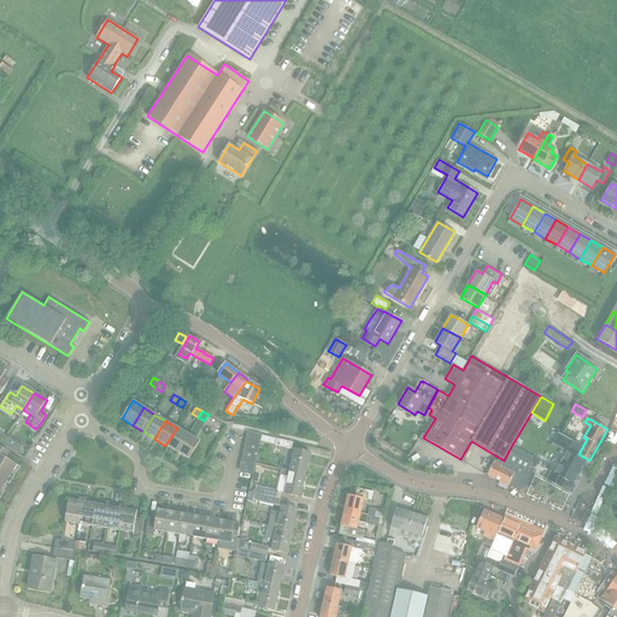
[(165,446),(177,453),(188,435),(177,428),(165,446)]
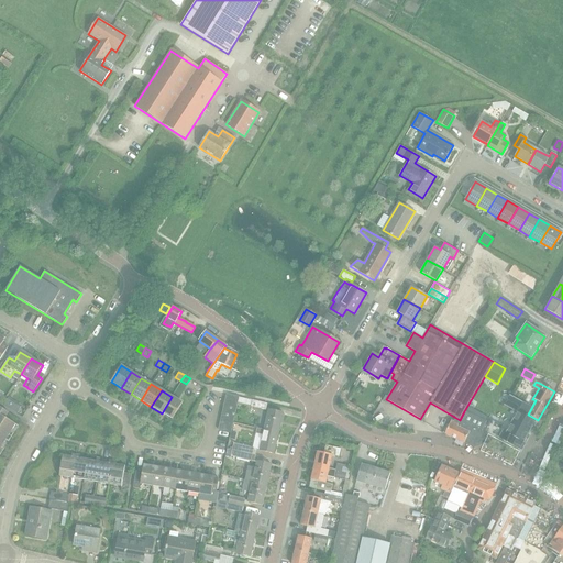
[(225,395),(221,416),(233,419),(239,397),(225,395)]
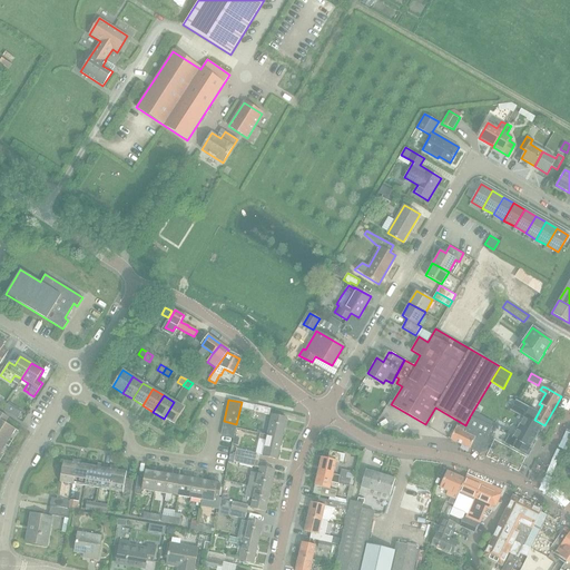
[(529,448),(541,426),(532,422),(537,413),(516,401),(511,410),(524,416),(512,438),(509,435),(505,442),(518,450),(521,443),(529,448)]
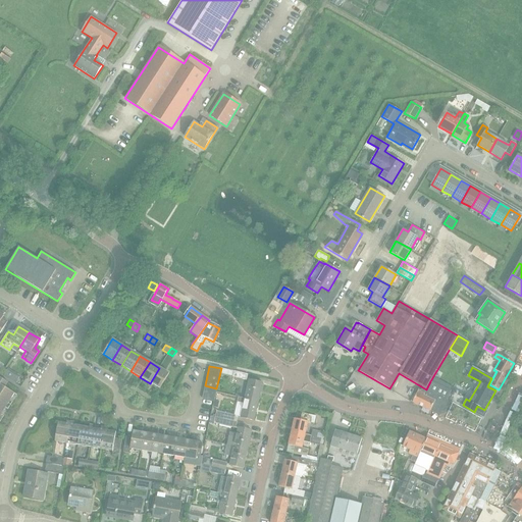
[(159,368),(150,383),(159,388),(168,374),(159,368)]
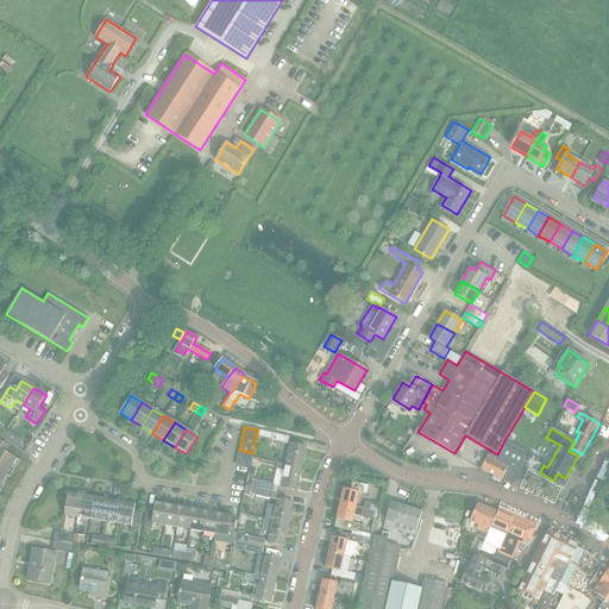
[(287,444),(288,437),(272,433),(271,440),(287,444)]
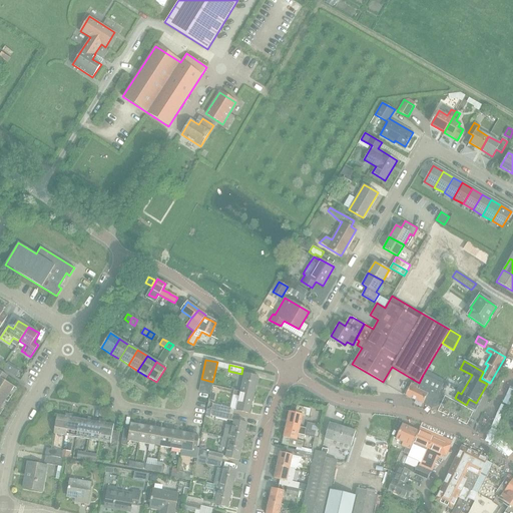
[(7,377),(0,372),(0,398),(8,403),(16,389),(4,381),(7,377)]
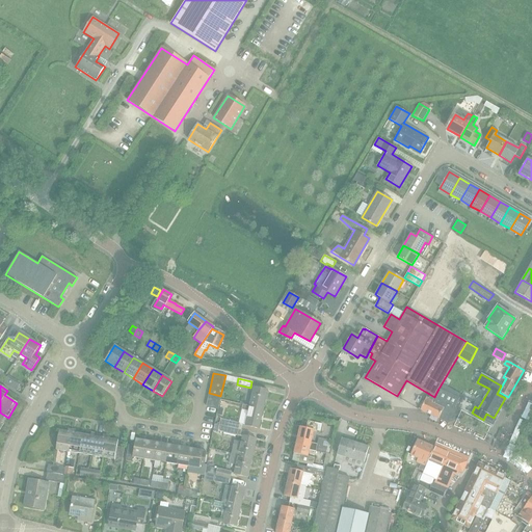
[(242,404),(242,405),(263,409),(267,391),(254,388),(249,405),(242,404)]
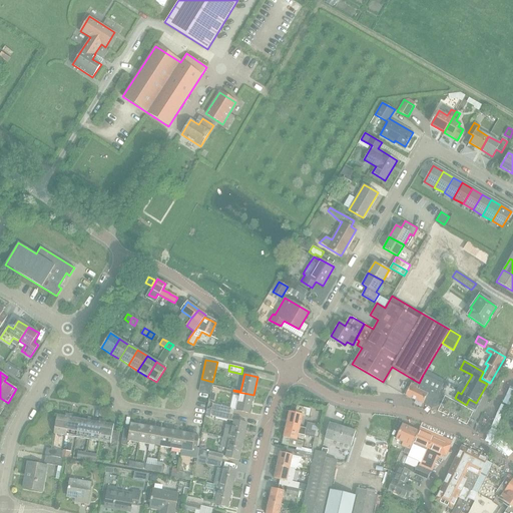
[(419,383),(418,383),(418,384),(422,386),(421,388),(424,390),(425,387),(428,389),(425,394),(427,394),(423,404),(425,400),(433,404),(443,384),(423,375),(419,383)]
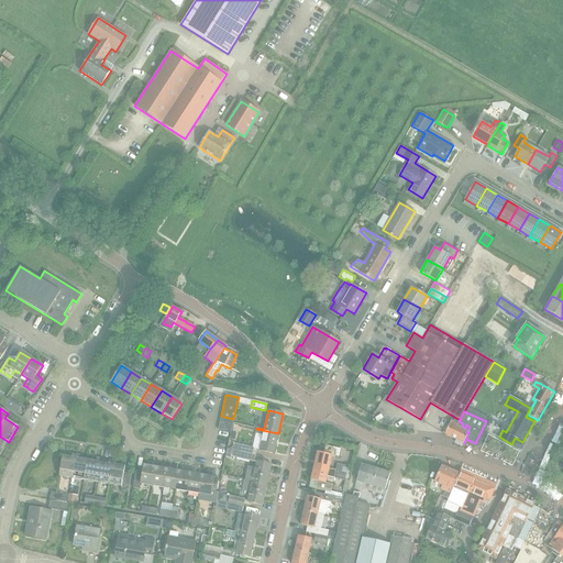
[(232,426),(233,419),(221,416),(219,422),(232,426)]
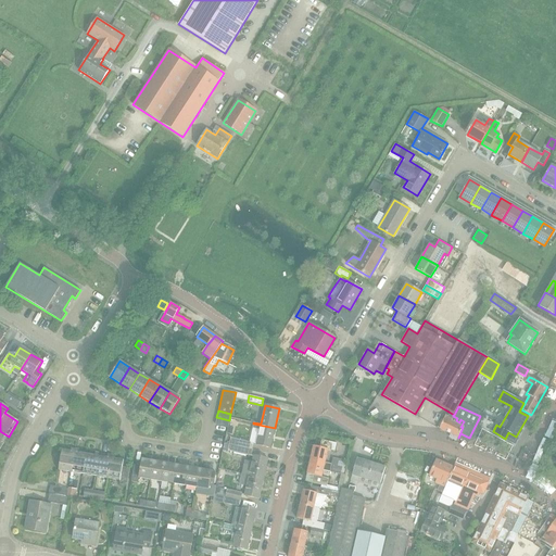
[(439,429),(458,438),(463,427),(460,427),(464,421),(460,419),(459,422),(456,420),(457,418),(453,416),(453,415),(451,414),(449,417),(445,415),(439,429)]
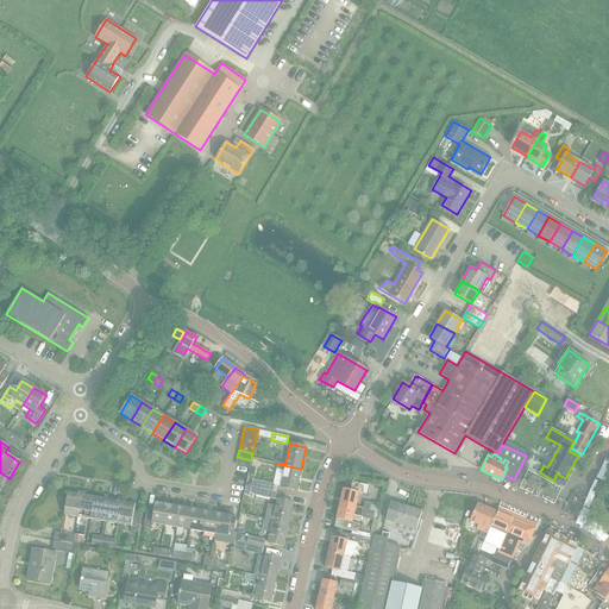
[(249,468),(251,460),(237,457),(236,464),(249,468)]
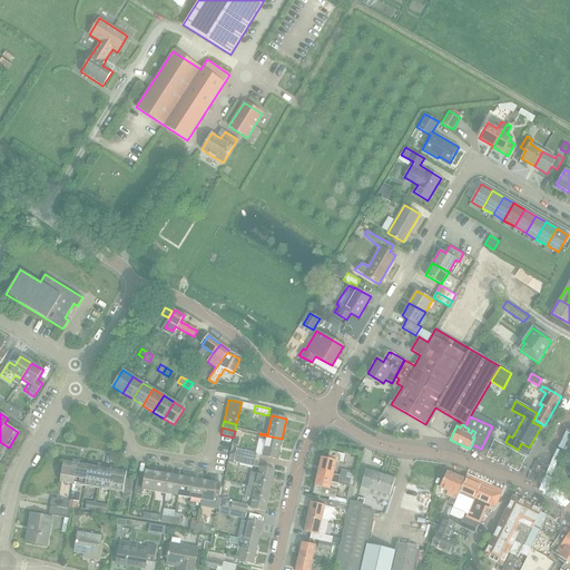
[(282,439),(259,434),(258,439),(265,441),(262,455),(276,459),(282,439)]
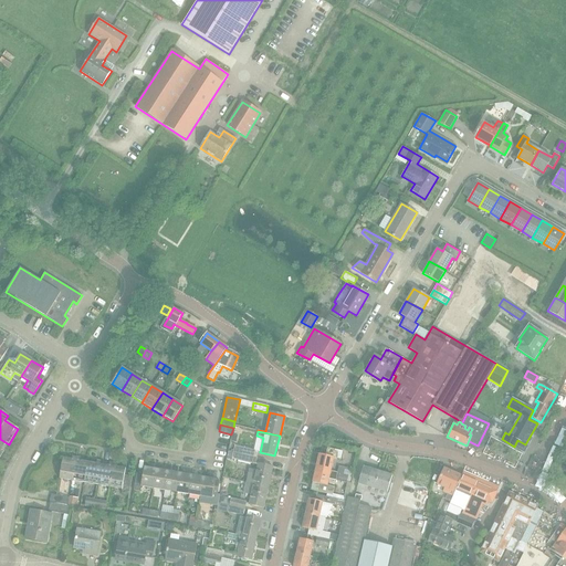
[(234,446),(232,452),(255,458),(258,451),(234,446)]
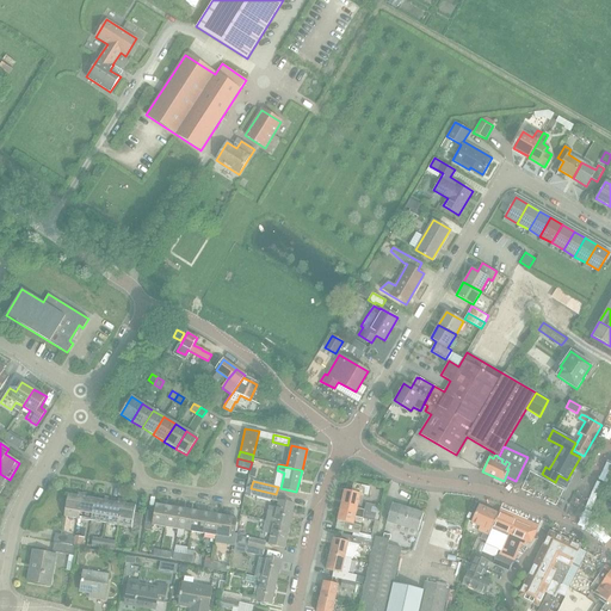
[(340,506),(357,510),(360,494),(368,497),(370,488),(353,483),(351,492),(344,491),(340,506)]
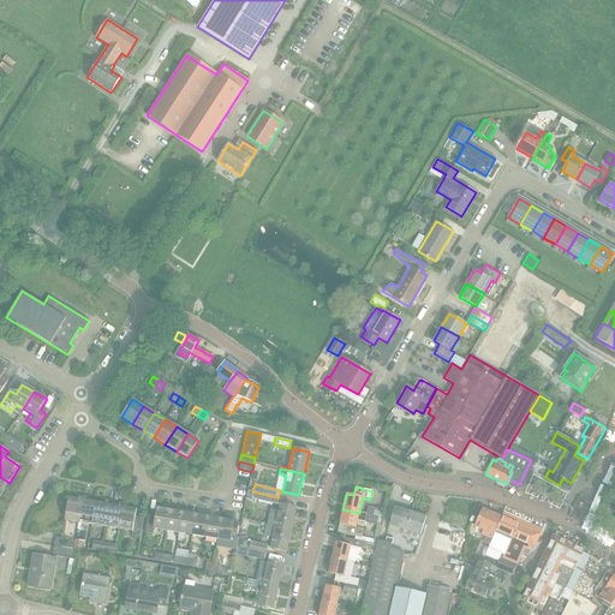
[(278,497),(252,491),(251,499),(276,503),(278,497)]
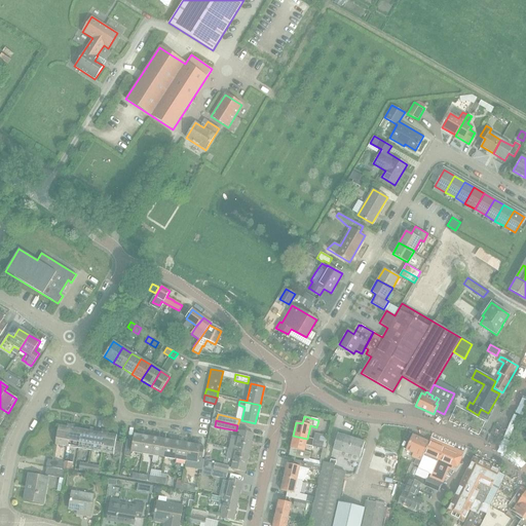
[(67,447),(70,427),(59,425),(55,445),(67,447)]
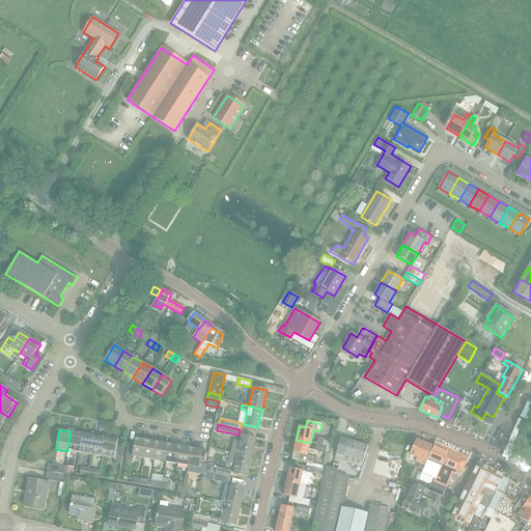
[(67,451),(79,453),(82,434),(71,431),(67,451)]
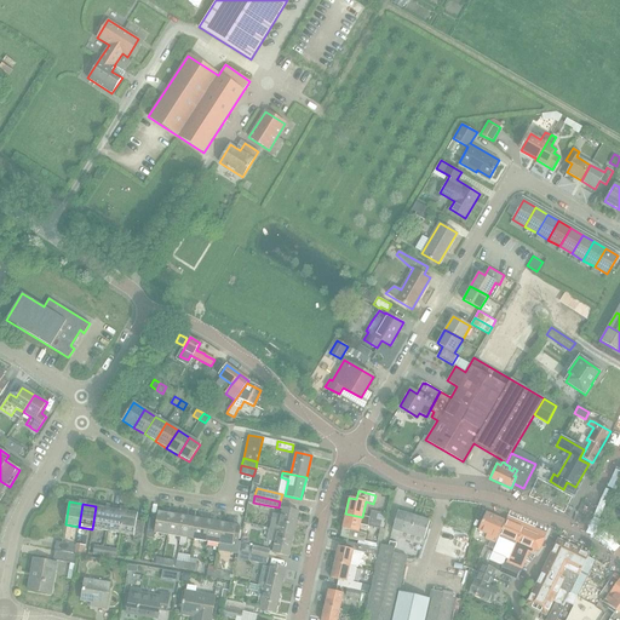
[(105,530),(110,509),(96,506),(92,529),(105,530)]
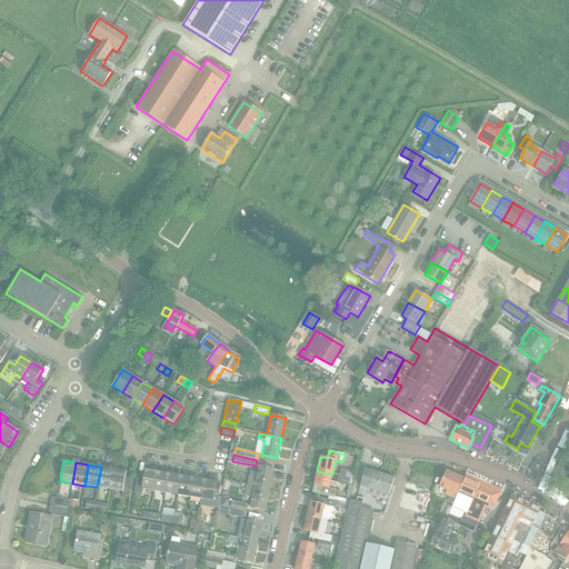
[(250,475),(248,486),(269,490),(273,469),(259,466),(257,476),(250,475)]
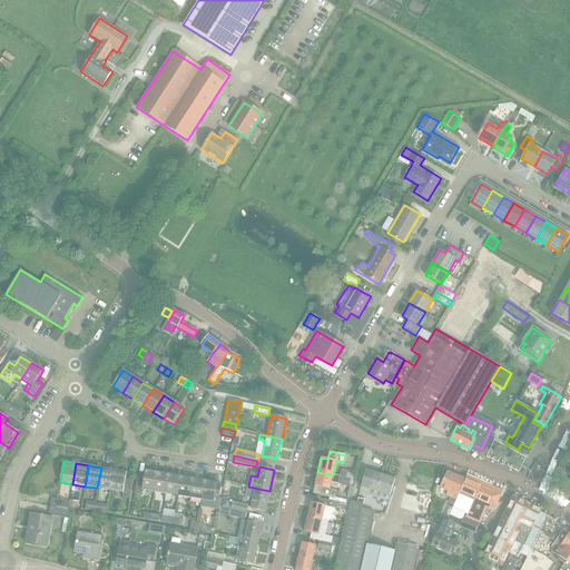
[(97,488),(110,490),(114,470),(101,468),(97,488)]
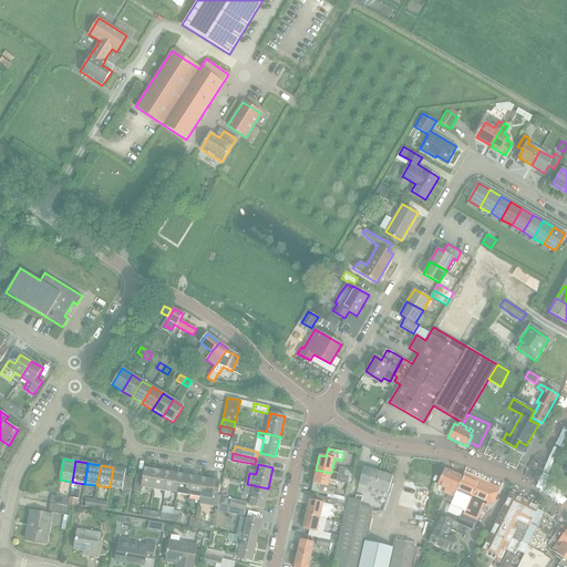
[(354,470),(339,466),(338,474),(352,477),(354,470)]
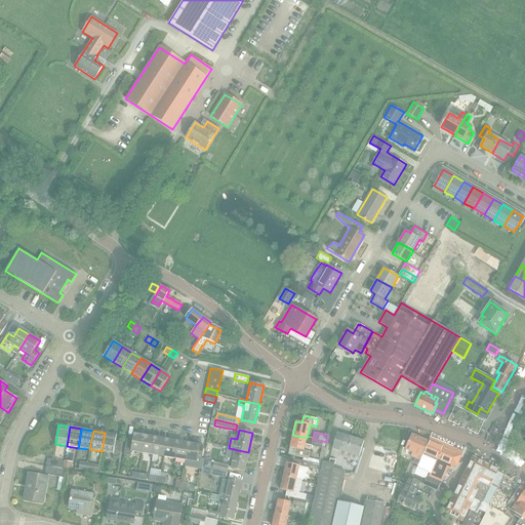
[(105,433),(102,451),(113,453),(112,457),(119,458),(122,442),(115,441),(116,435),(105,433)]
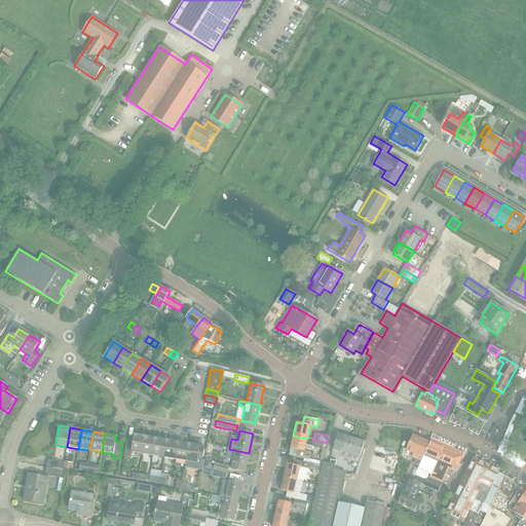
[(337,434),(333,449),(331,454),(358,462),(360,457),(364,442),(337,434)]
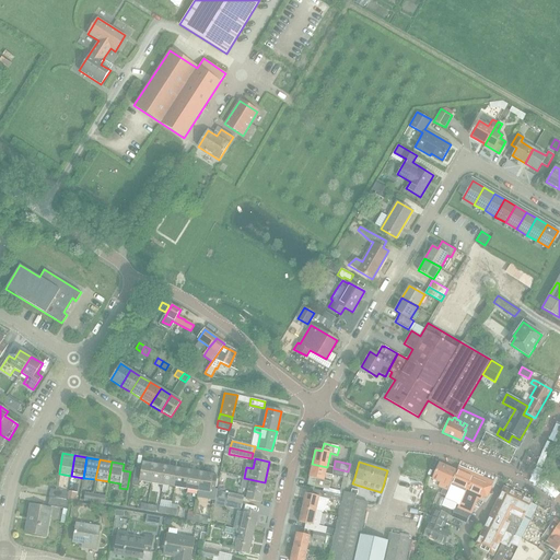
[(139,481),(151,483),(154,465),(142,463),(139,481)]
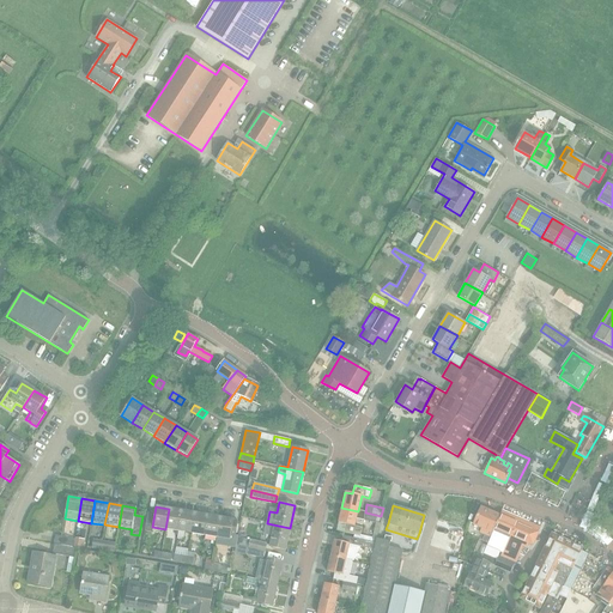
[(365,513),(358,511),(341,508),(338,522),(345,525),(343,533),(359,536),(362,528),(354,527),(356,520),(363,521),(364,517),(380,522),(381,516),(365,513)]
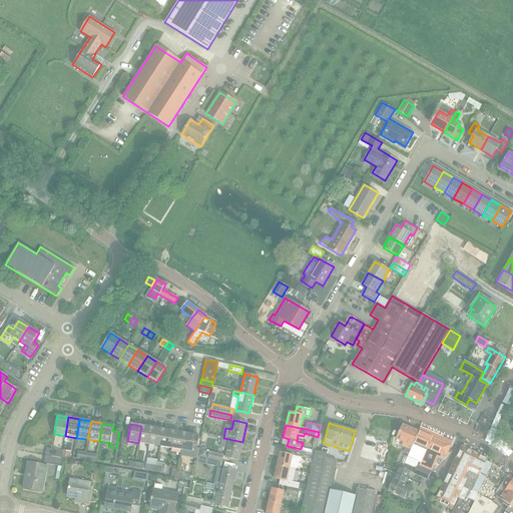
[(402,425),(396,439),(403,442),(401,446),(406,448),(404,453),(408,455),(410,450),(420,428),(419,428),(418,431),(402,425)]
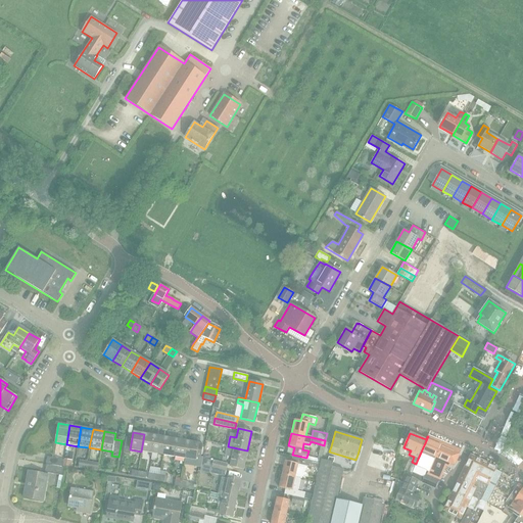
[(152,454),(155,436),(144,434),(141,452),(152,454)]
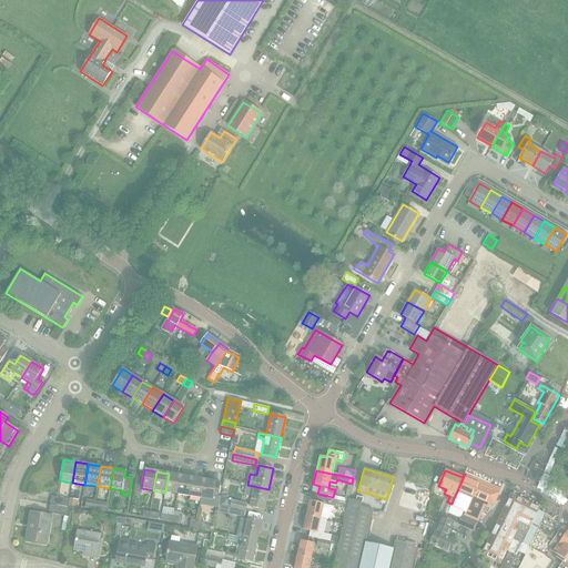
[(165,493),(178,494),(180,476),(169,474),(165,493)]
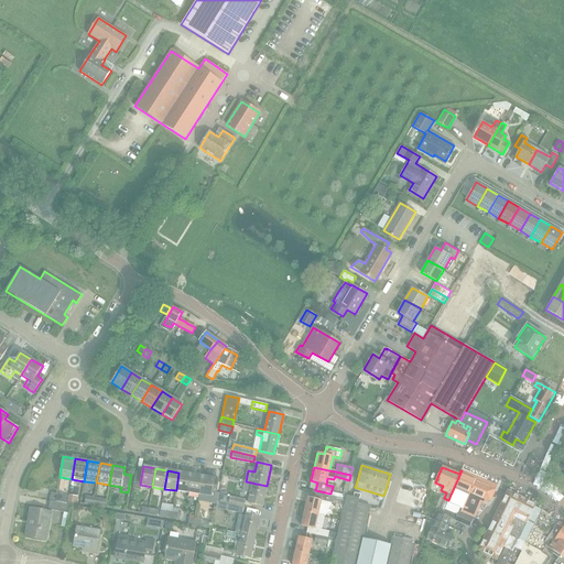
[(448,500),(447,502),(463,509),(461,513),(459,513),(456,521),(468,527),(472,519),(473,519),(479,502),(484,503),(485,499),(489,501),(497,485),(462,470),(451,495),(448,500)]
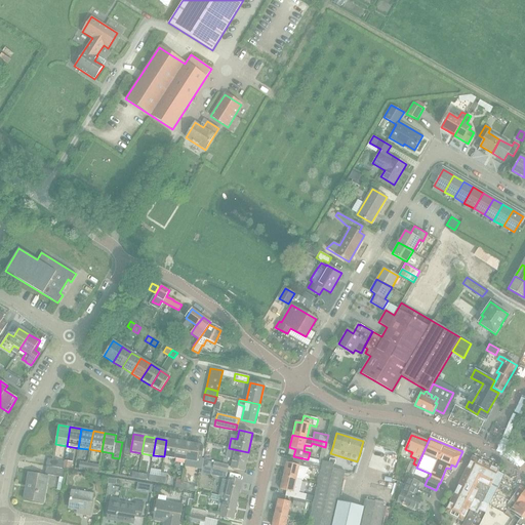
[(174,458),(177,441),(166,440),(164,456),(174,458)]
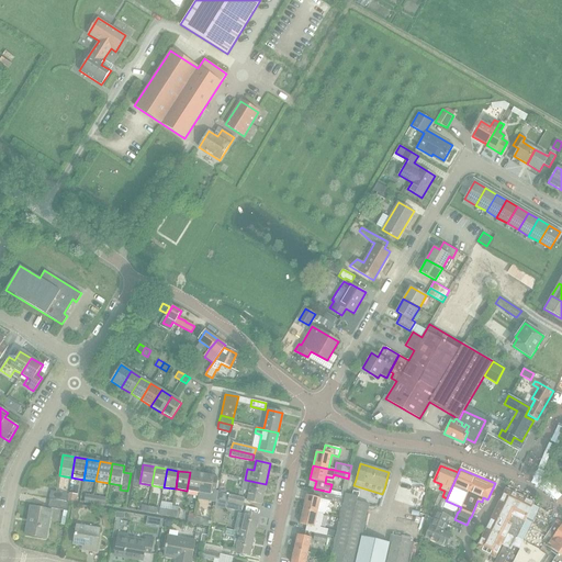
[(187,491),(199,493),(202,474),(190,472),(187,491)]
